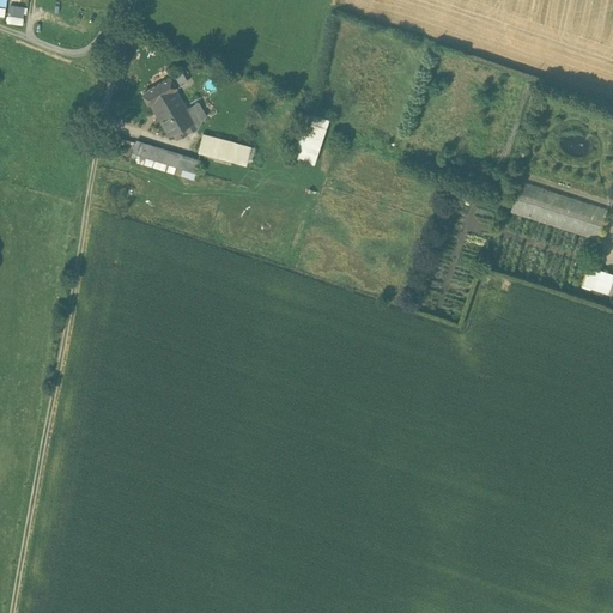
[(23,24),(25,5),(8,4),(7,23),(23,24)]
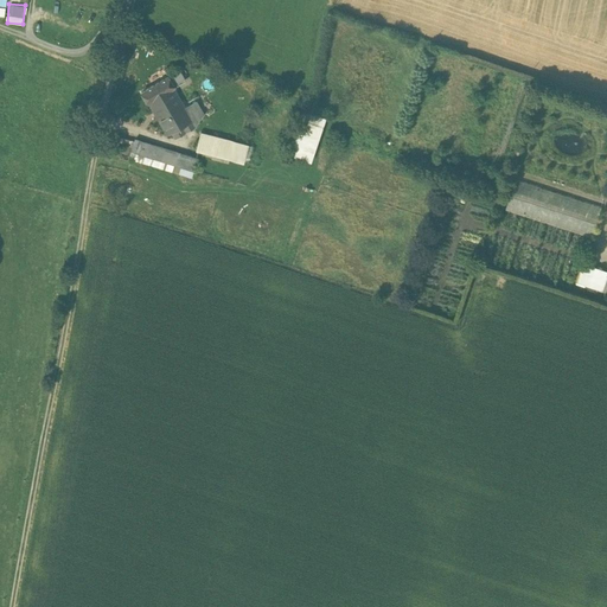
[(178,69),(167,76),(173,85),(184,80),(178,69)]
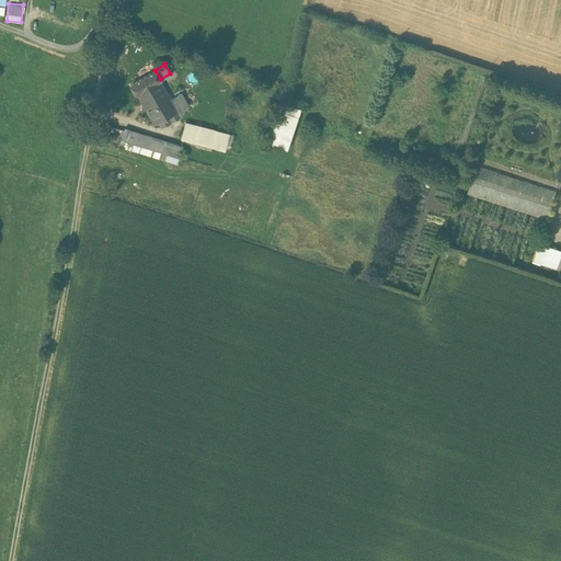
[(160,79),(155,70),(129,84),(136,93),(137,93),(155,124),(168,115),(176,110),(170,99),(159,80),(160,79)]
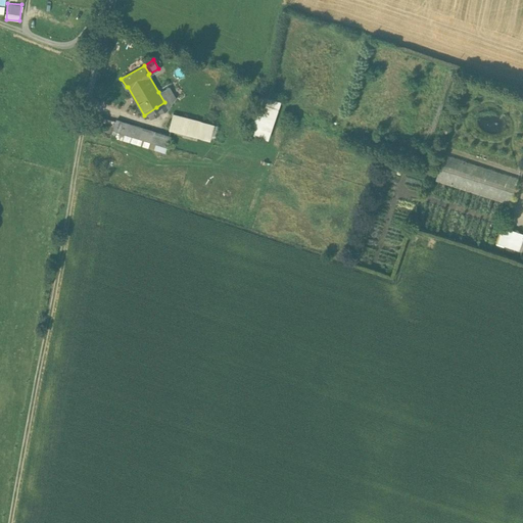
[(175,98),(168,86),(158,92),(164,102),(168,108),(175,98)]
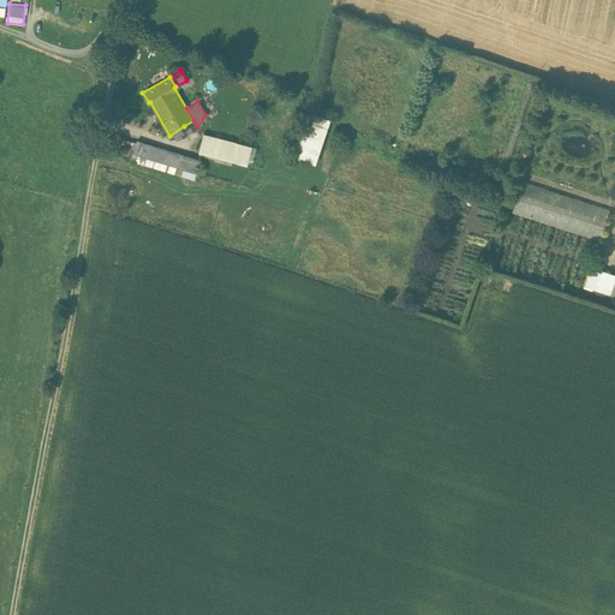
[(309,112),(297,159),(314,163),(327,118),(309,112)]
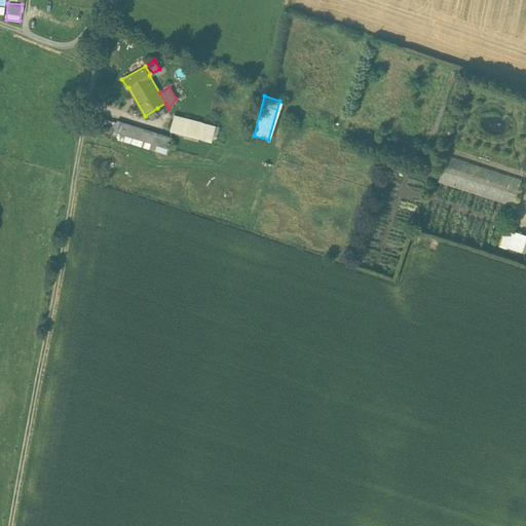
[(165,103),(157,108),(160,113),(168,109),(165,103)]
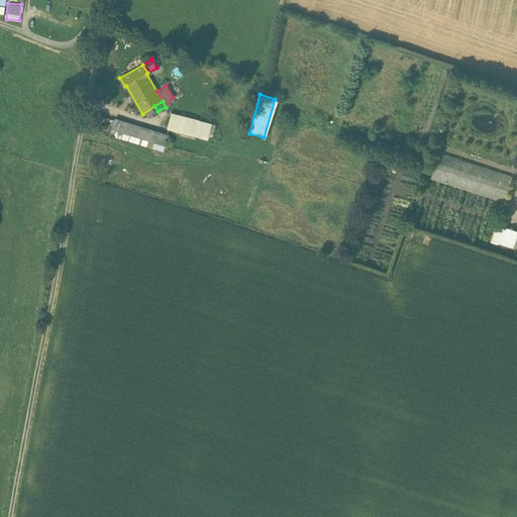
[(199,120),(171,113),(168,125),(195,132),(198,121),(199,120)]
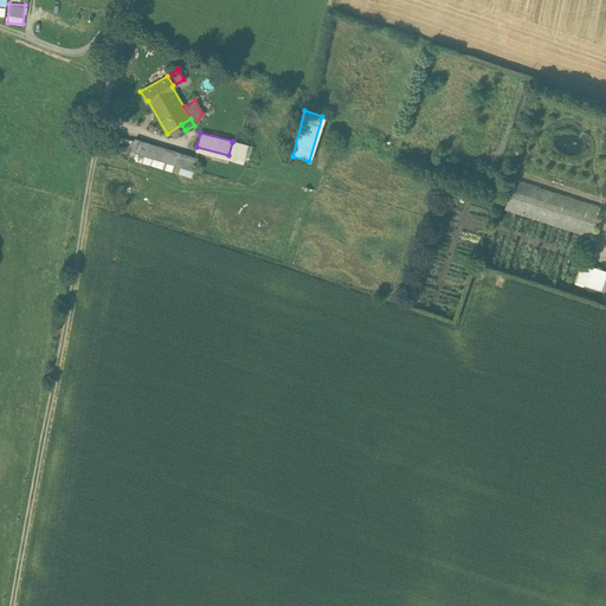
[(142,141),(134,139),(129,150),(136,152),(139,153),(142,141)]
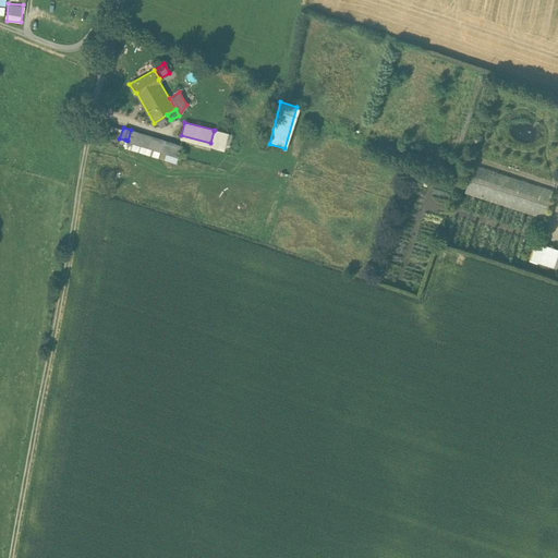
[(181,146),(131,130),(128,141),(178,156),(181,146)]
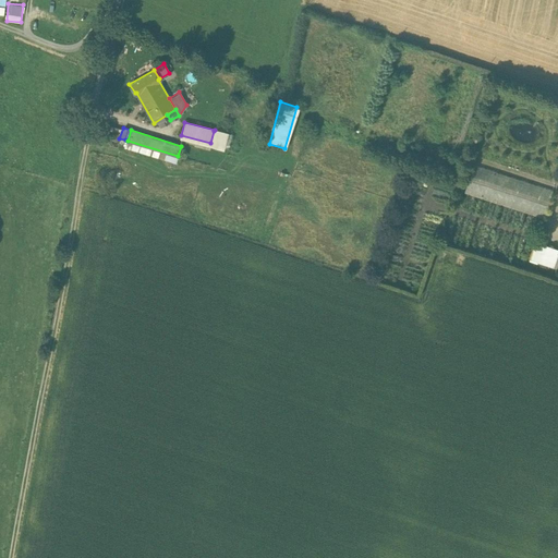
[(228,134),(214,131),(210,143),(225,146),(228,134)]
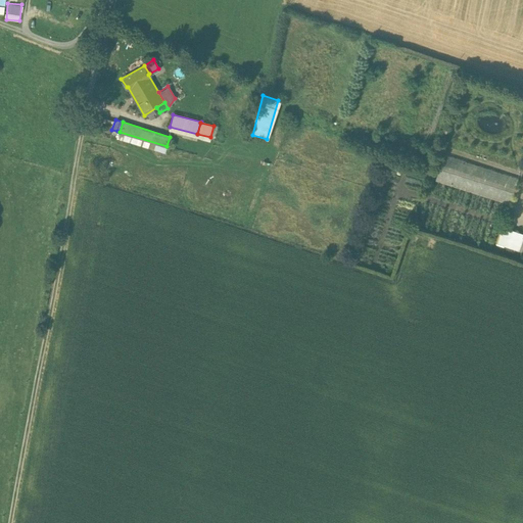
[(120,132),(117,131),(115,137),(164,152),(167,146),(120,132)]
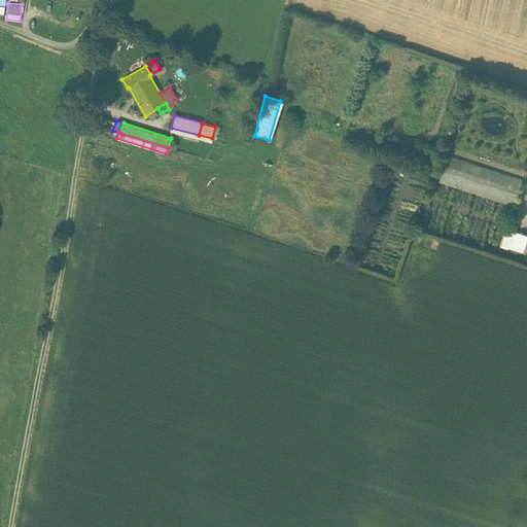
[(522,180),(448,155),(438,182),(460,189),(514,207),(522,180)]
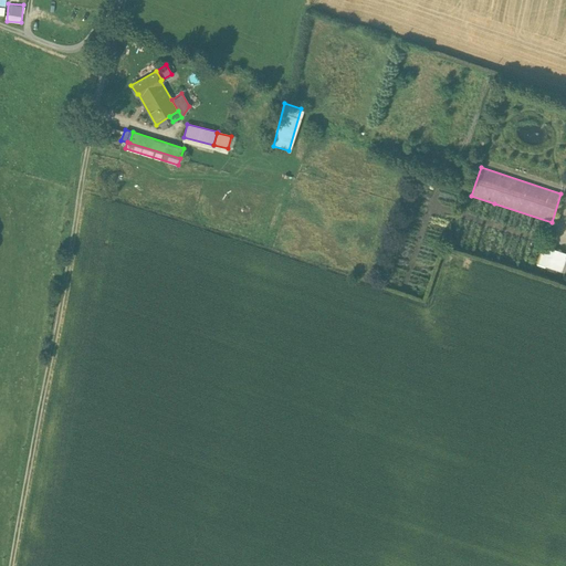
[(565,253),(543,247),(536,266),(565,275),(565,253)]
